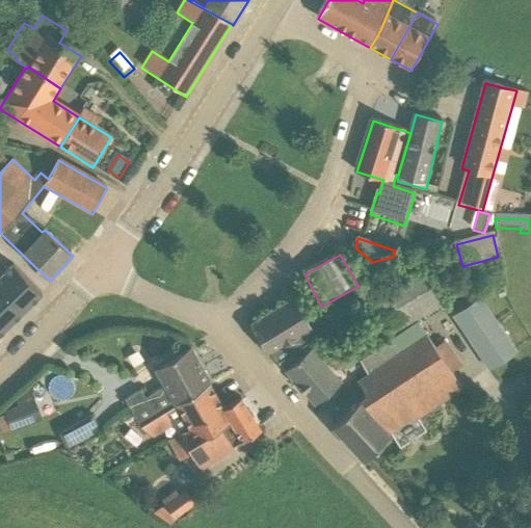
[(14,266),(3,275),(0,271),(0,287),(25,314),(43,296),(14,266)]
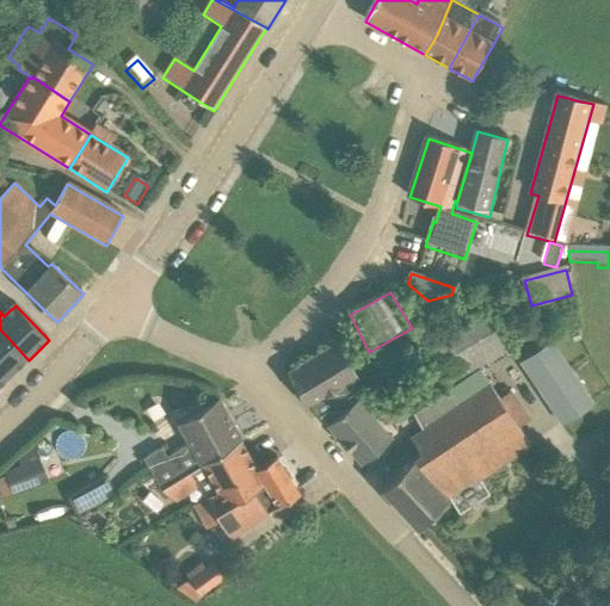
[(485,309),(419,347),(444,391),(511,353),(485,309)]
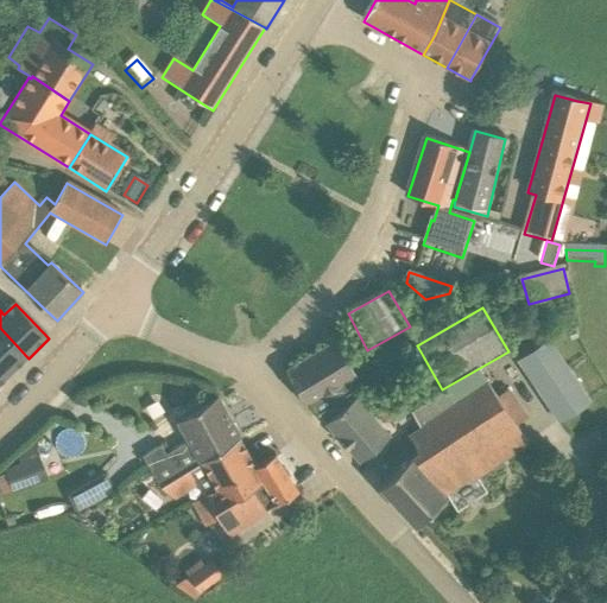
[(0,386),(29,359),(0,328),(0,386)]
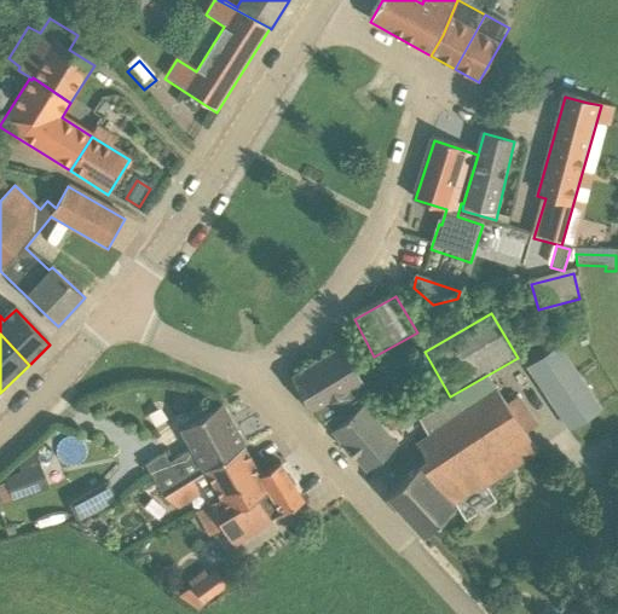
[(608,422),(591,395),(560,347),(527,369),(569,432),(572,430),(579,441),(608,422)]
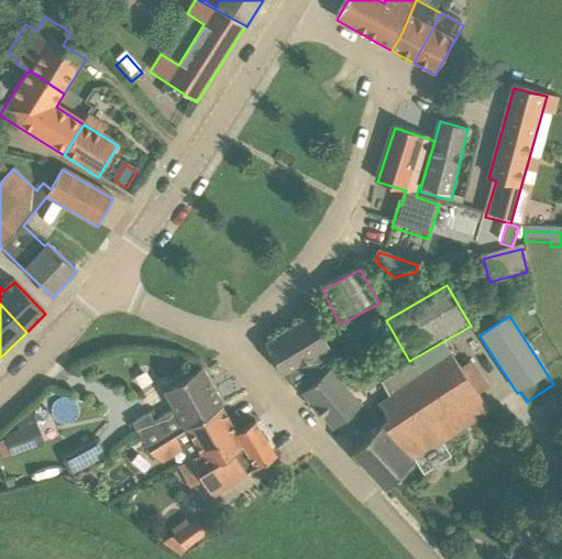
[(331,349),(312,317),(267,346),(284,374),(295,386),(329,364),(322,354),(331,349)]
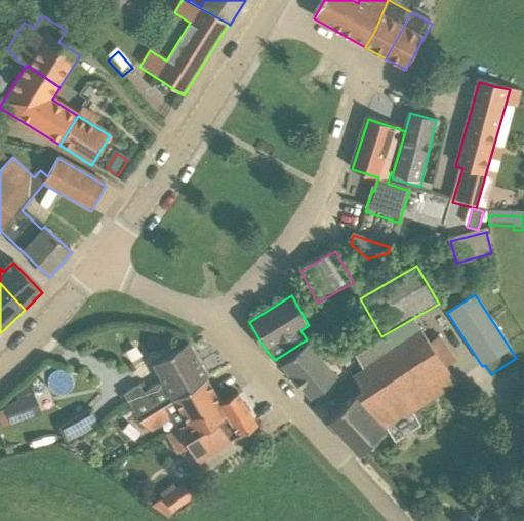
[(355,377),(421,332),(413,320),(335,365),(351,382),(355,377)]
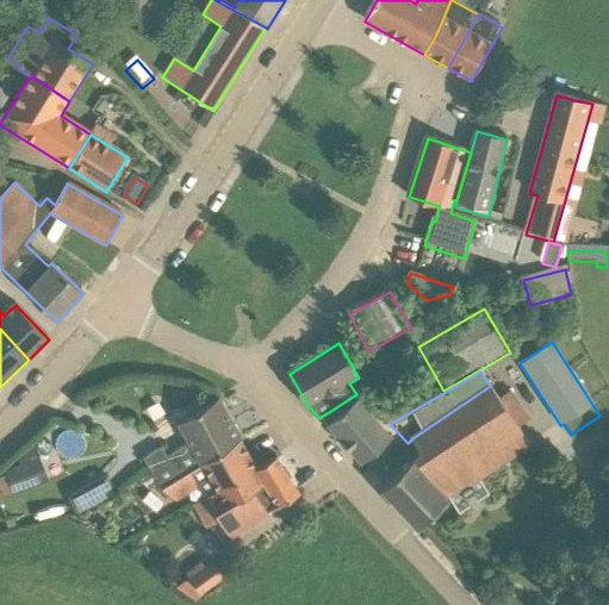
[(418,528),(435,512),(452,497),(532,447),(490,386),(412,438),(408,443),(409,444),(412,441),(423,451),(418,455),(381,490),(418,528)]
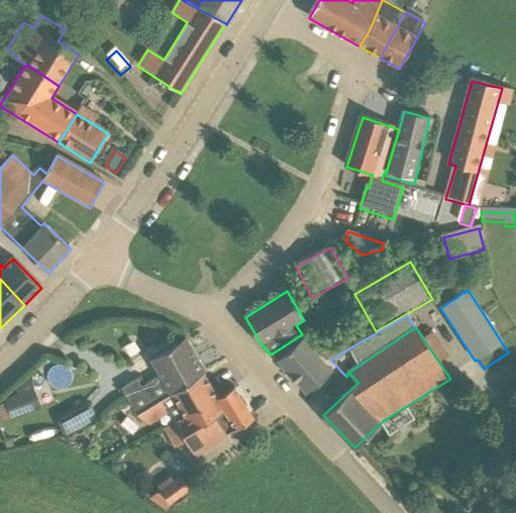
[(140,416),(205,375),(185,339),(152,360),(163,377),(142,389),(137,381),(122,391),(137,415),(139,414),(140,416)]
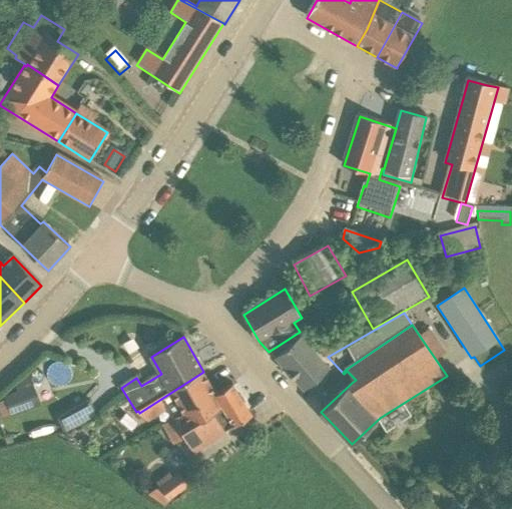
[(276,360),(305,393),(332,369),(303,337),(291,347),(276,360)]
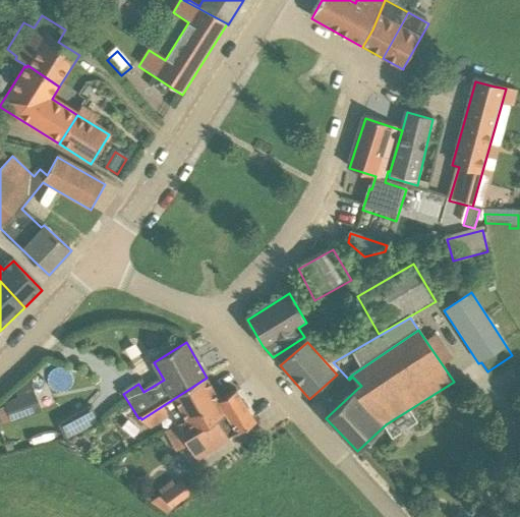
[(340,357),(335,349),(325,355),(329,362),(329,363),(340,357)]
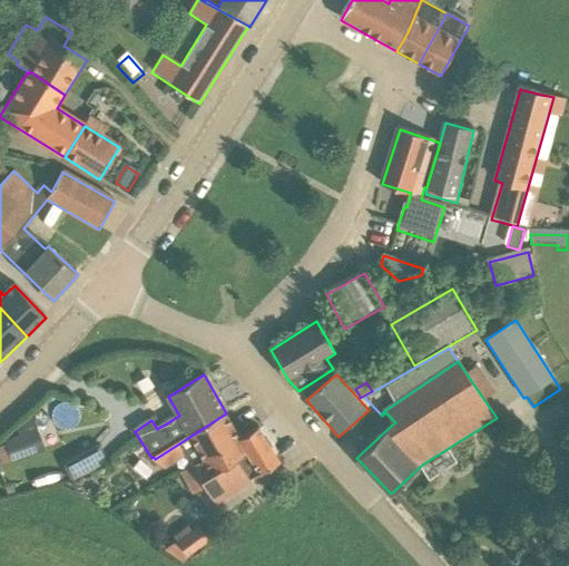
[(204,461),(241,439),(226,413),(155,459),(165,469),(185,457),(192,467),(180,475),(182,476),(204,461)]
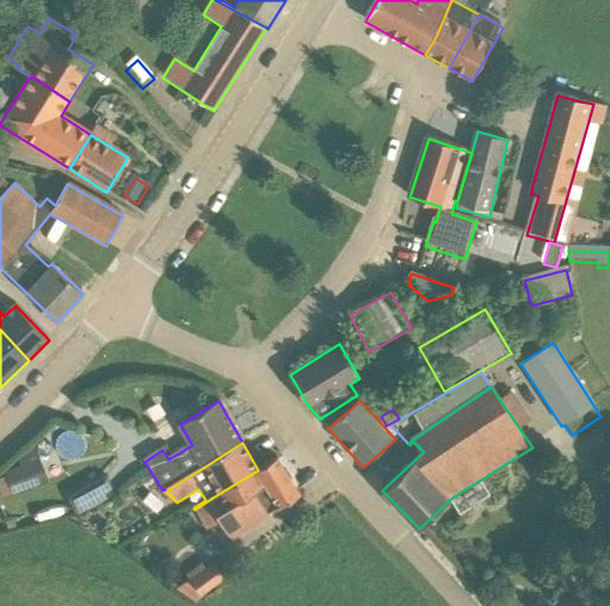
[(18,461),(20,470),(6,475),(16,500),(49,488),(36,451),(18,461)]
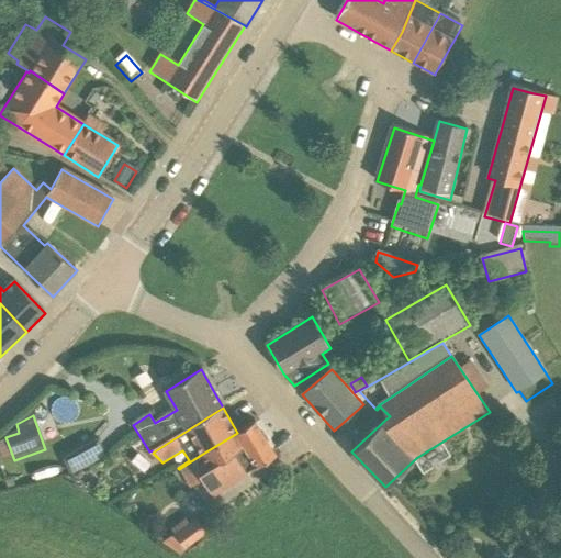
[(233,454),(247,473),(277,456),(256,422),(237,434),(237,433),(201,455),(210,468),(233,454)]
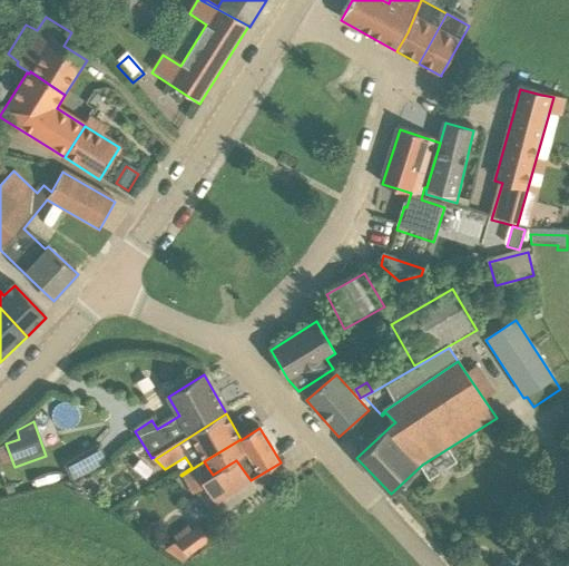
[(0,468),(12,464),(6,448),(0,449),(0,468)]
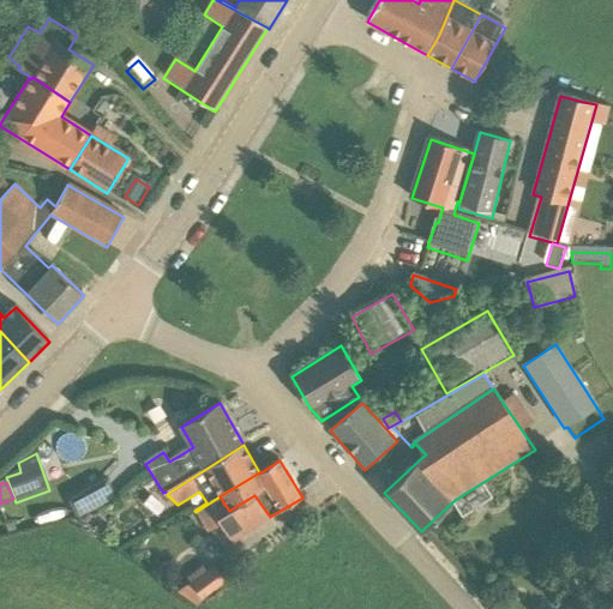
[(108,483),(72,502),(79,517),(115,498),(108,483)]
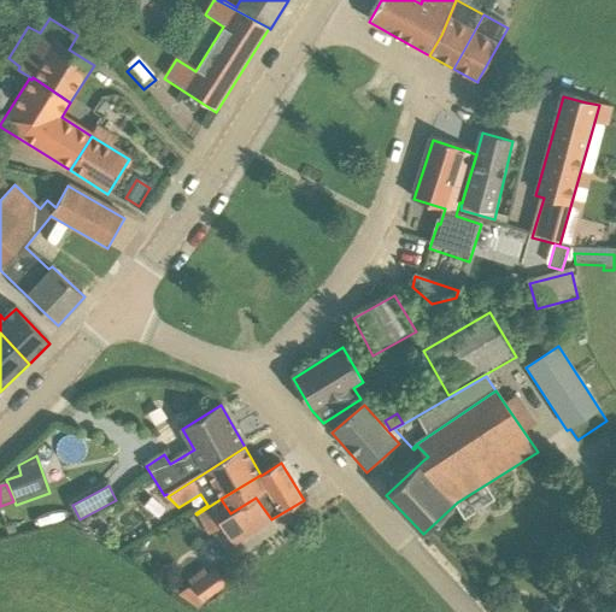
[(271,521),(271,519),(256,498),(230,513),(221,499),(197,515),(209,535),(223,527),(234,543),(271,521)]
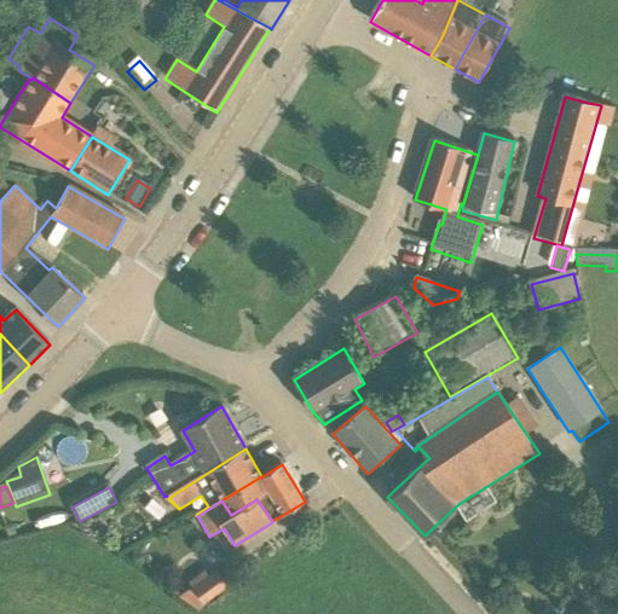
[(109,539),(105,531),(97,536),(100,543),(109,539)]
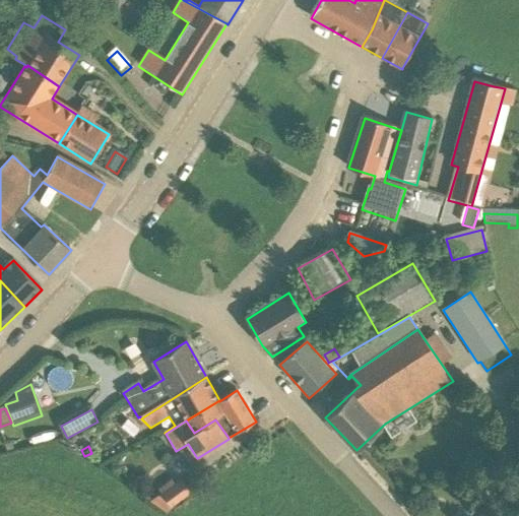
[(167,514),(190,494),(181,481),(175,486),(172,480),(158,491),(161,495),(151,503),(167,514)]
